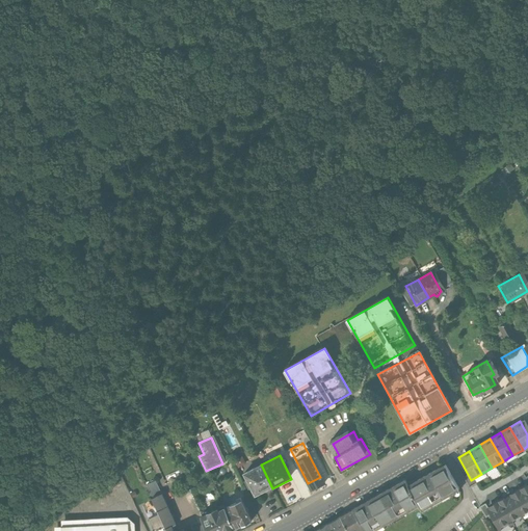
[(241,474),(254,498),(272,488),(261,465),(241,474)]
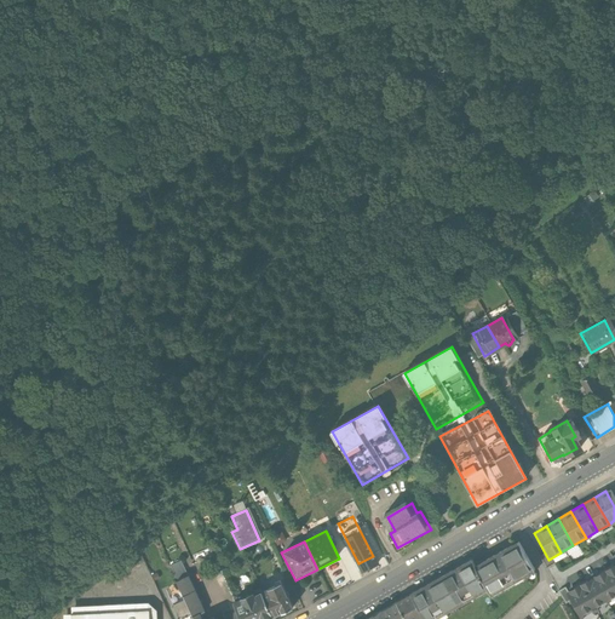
[(489,596),(532,572),(516,546),(475,569),(487,591),(489,596)]
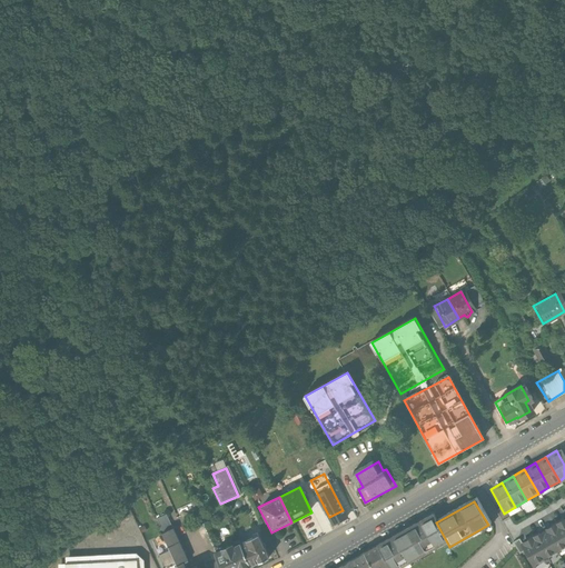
[(188,505),(174,511),(177,518),(191,512),(188,505)]
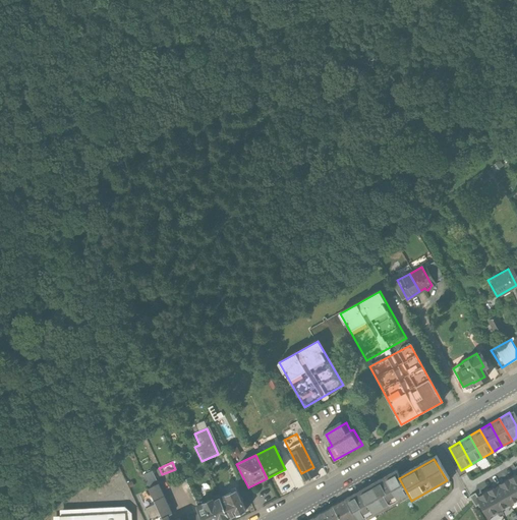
[(516,473),(516,472),(505,478),(516,499),(516,473)]
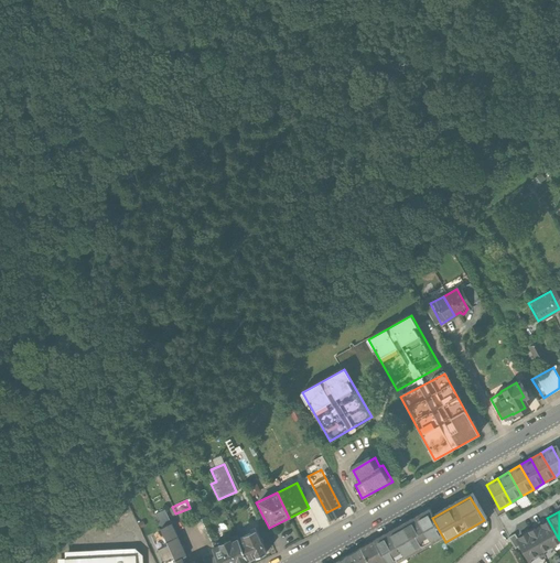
[(430,513),(404,528),(417,552),(443,538),(432,518),(430,513)]
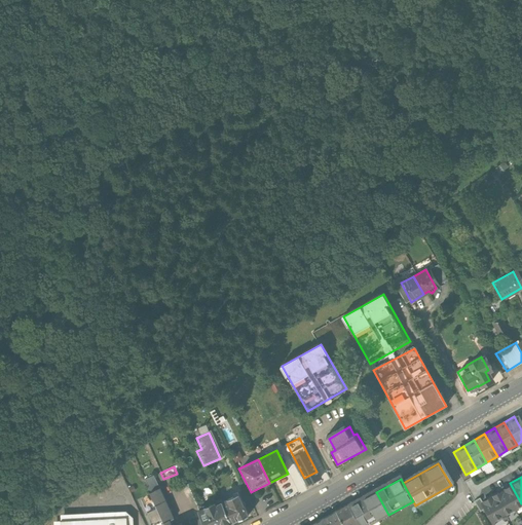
[(145,496),(156,491),(150,480),(140,485),(145,496)]
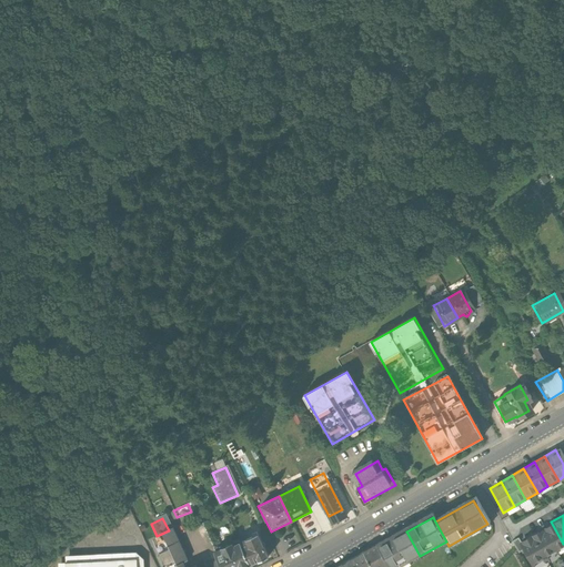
[(563,547),(563,544),(551,522),(540,528),(554,554),(563,547)]
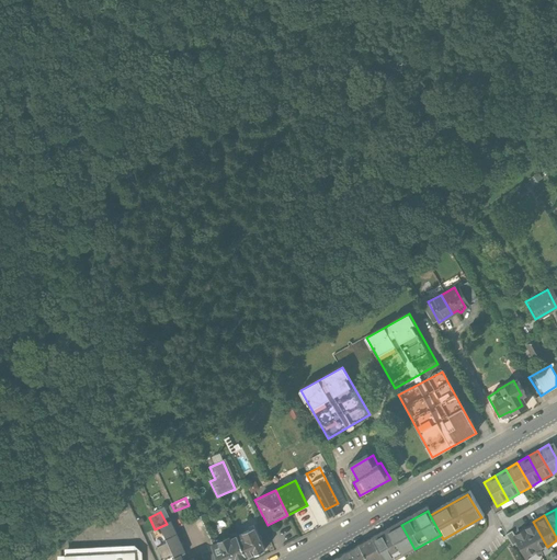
[(535,553),(547,547),(533,522),(521,528),(535,553)]
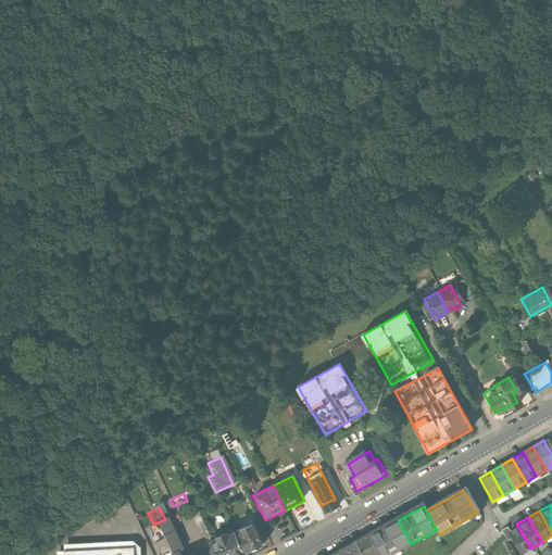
[(161,540),(167,554),(182,554),(165,519),(153,525),(161,540)]
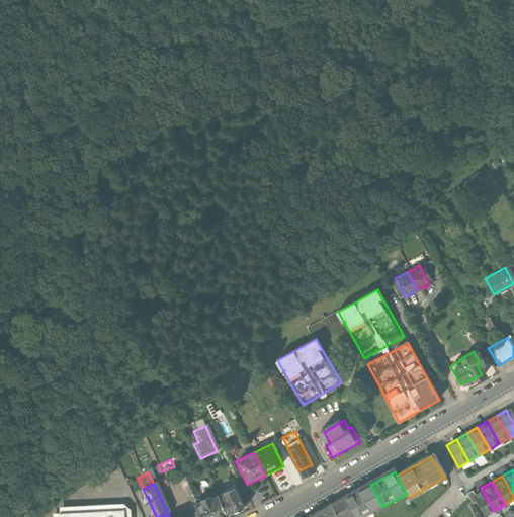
[(363,516),(382,507),(370,485),(344,499),(352,516),(354,516),(355,515),(356,516),(363,516)]
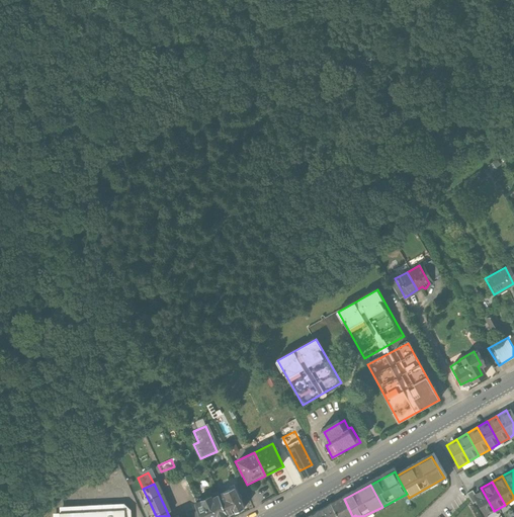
[(227,496),(219,499),(226,516),(245,508),(235,486),(224,491),(227,496)]
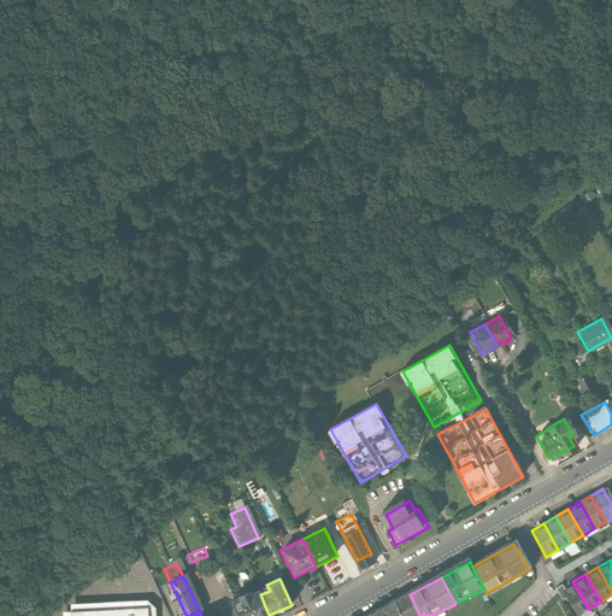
[(577,615),(588,609),(572,581),(560,588),(574,615),(577,615)]
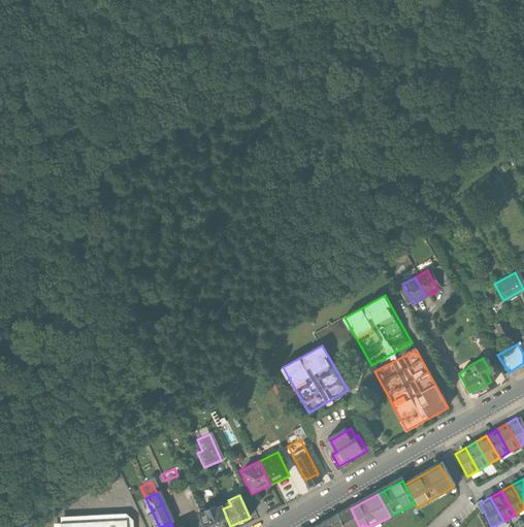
[(142,514),(151,509),(146,503),(139,507),(142,514)]
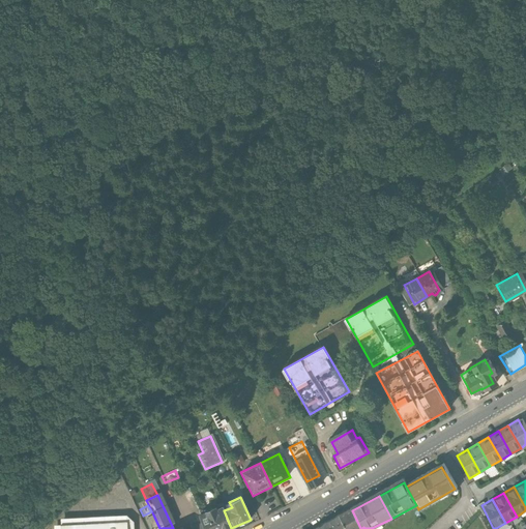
[(231,528),(224,510),(221,512),(217,505),(207,510),(210,516),(201,520),(202,522),(205,528),(231,528)]
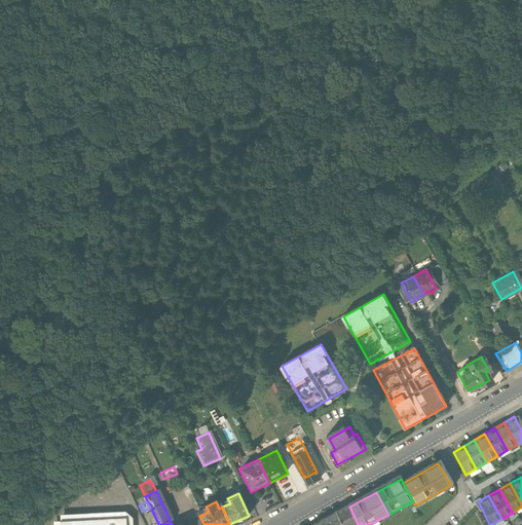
[(358,524),(349,507),(335,515),(339,524),(358,524)]
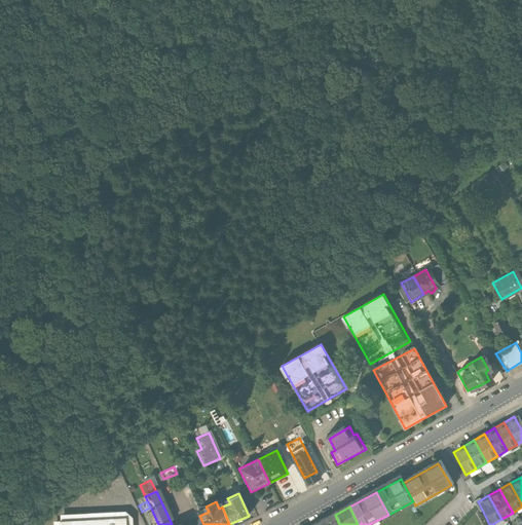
[(158,524),(152,511),(143,515),(148,524),(158,524)]
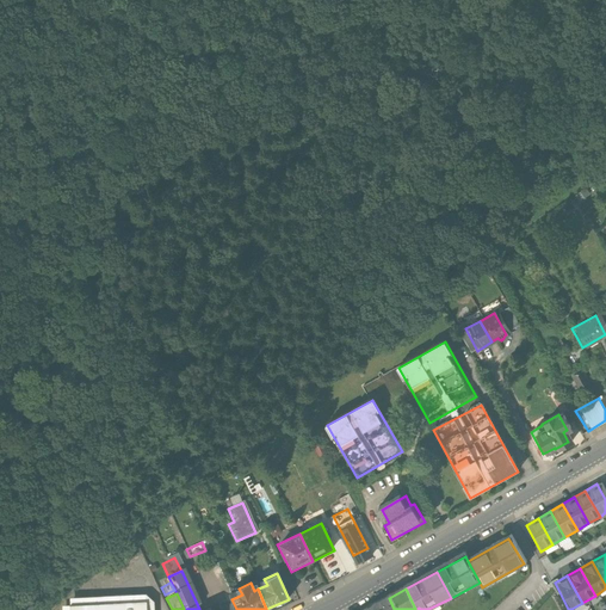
[(62,598),(63,605),(142,602),(142,609),(149,609),(150,603),(142,596),(62,598)]
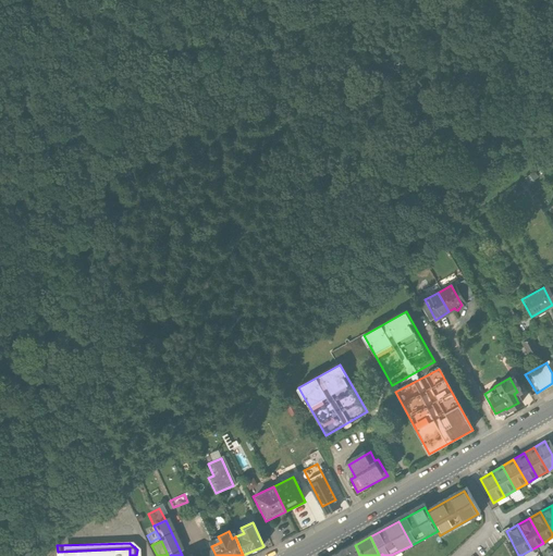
[(359,555),(355,545),(335,555),(359,555)]
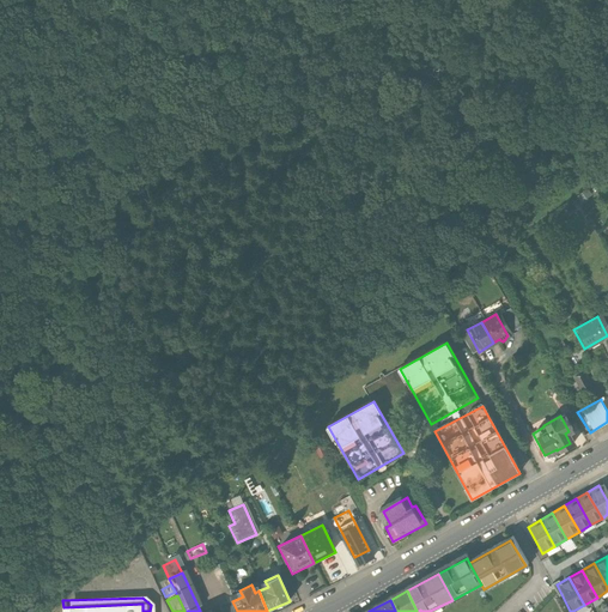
All buildings are outlined.
